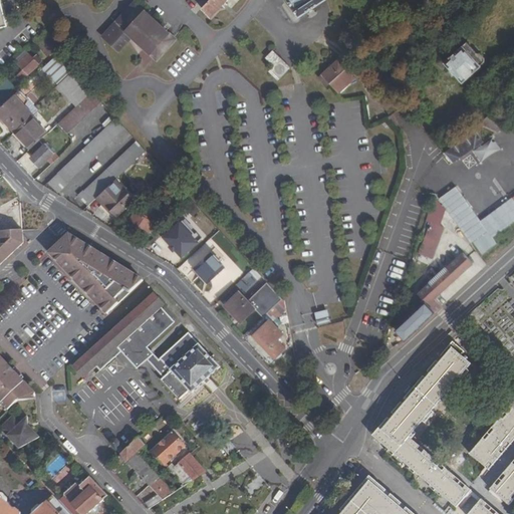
[(0,0),(0,23),(9,21),(2,0),(0,0)]
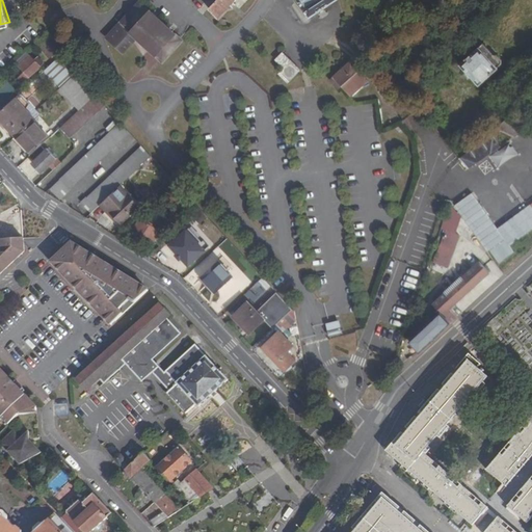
[(217,0),(210,9),(220,20),(237,0),(217,0)]
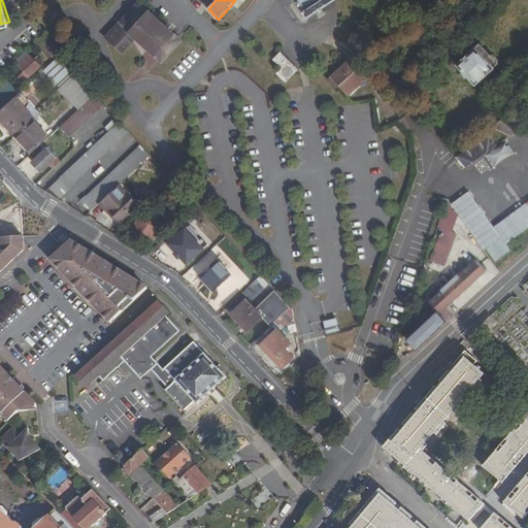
[(296,0),(307,15),(331,0),(296,0)]
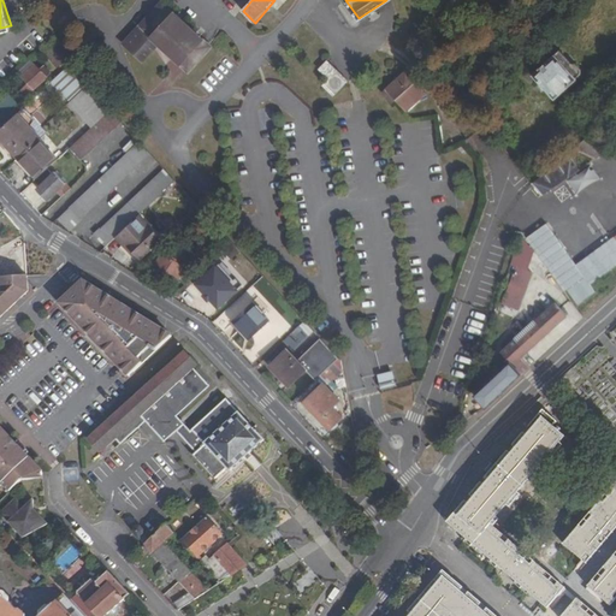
[(124,45),(144,63),(161,46),(187,71),(211,46),(163,1),(157,7),(158,9),(147,19),(146,18),(138,25),(141,27),(124,45)]
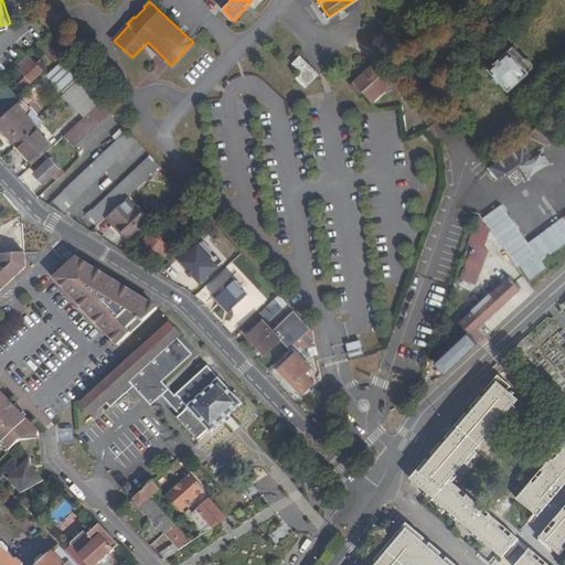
[(53,32),(44,40),(59,55),(67,48),(53,32)]
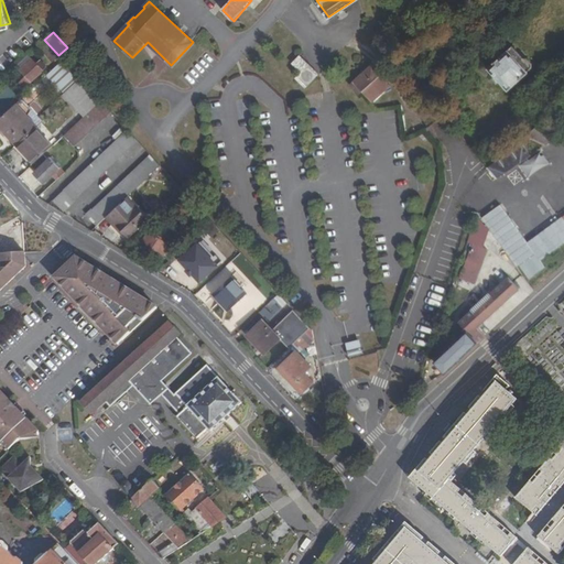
[(510,53),(507,49),(487,67),(508,89),(528,72),(525,69),(532,66),(532,61),(527,55),(520,55),(519,56),(512,50),(510,53)]
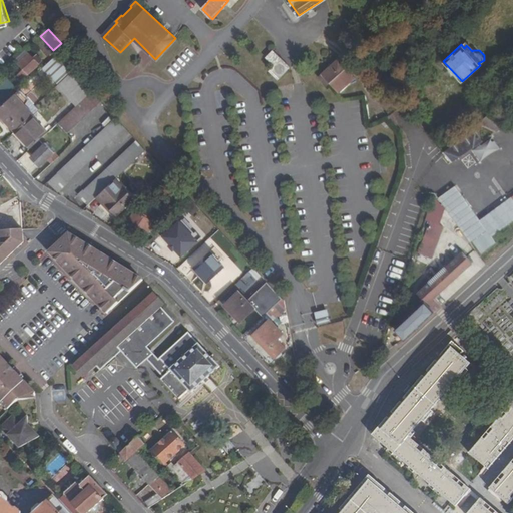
[(269,70),(278,79),(291,68),(274,50),(268,56),(275,65),(269,70)]
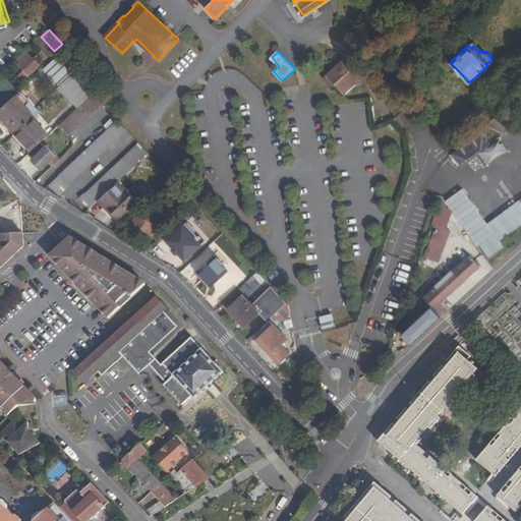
[(20,62),(30,73),(41,64),(30,53),(20,62)]
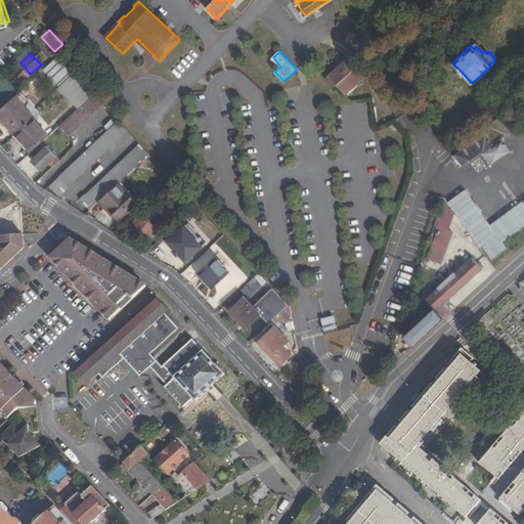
[(74,72),(58,55),(46,68),(60,83),(74,72)]
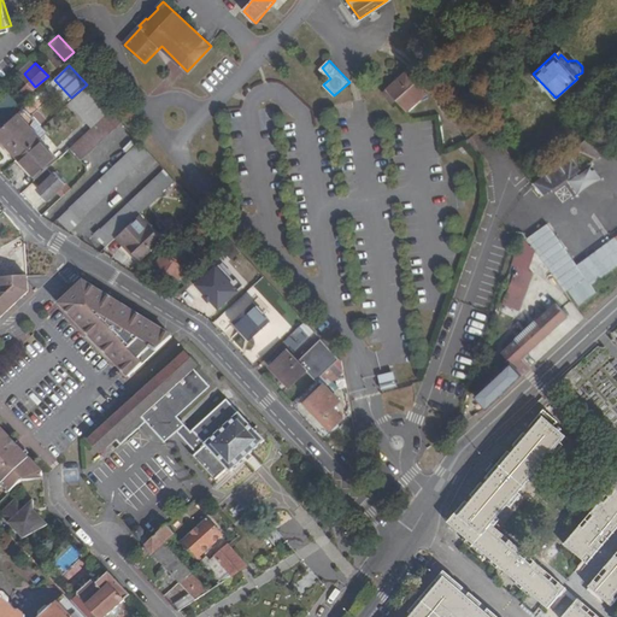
[(397,78),(385,89),(405,113),(428,93),(407,70),(403,74),(401,71),(395,77),(397,78)]
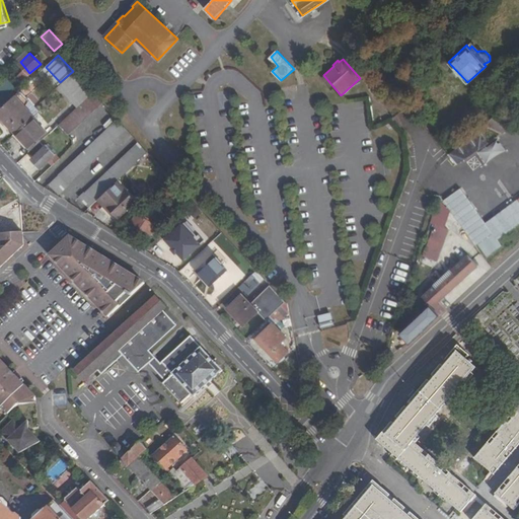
[(60,82),(79,103),(92,91),(90,89),(73,71),(60,82)]
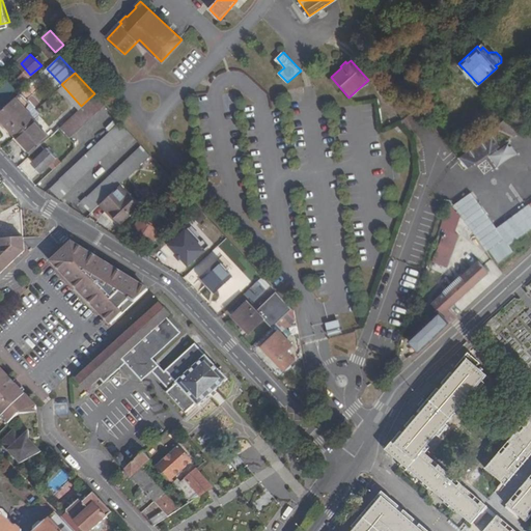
[(36,107),(21,90),(16,94),(35,115),(39,111),(36,107)]
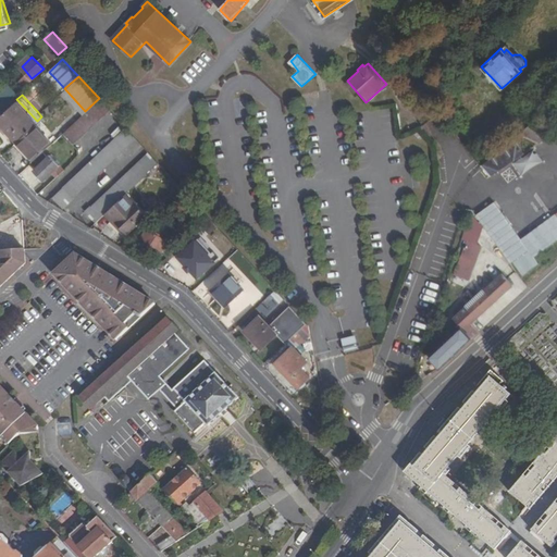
[(109,110),(99,98),(85,111),(83,113),(62,132),(73,144),(109,110)]
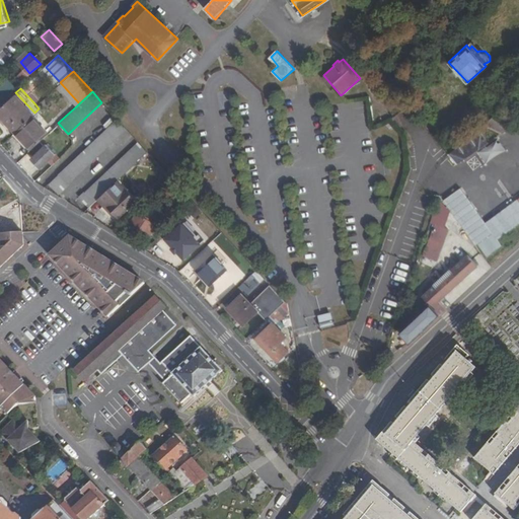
[(34,113),(15,92),(2,105),(0,106),(0,112),(7,120),(16,130),(32,115),(34,113)]
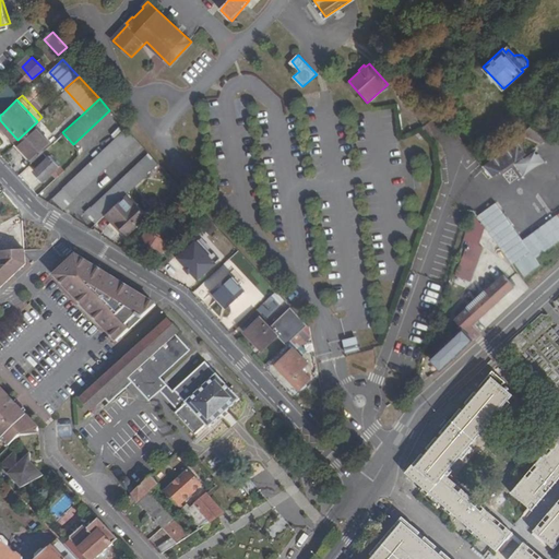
[(34,158),(52,142),(35,123),(18,140),(16,141),(34,158)]
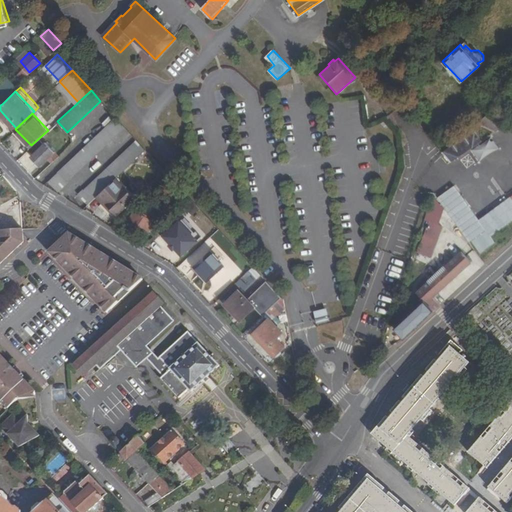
[(127,128),(115,115),(87,143),(47,179),(58,190),(127,128)]
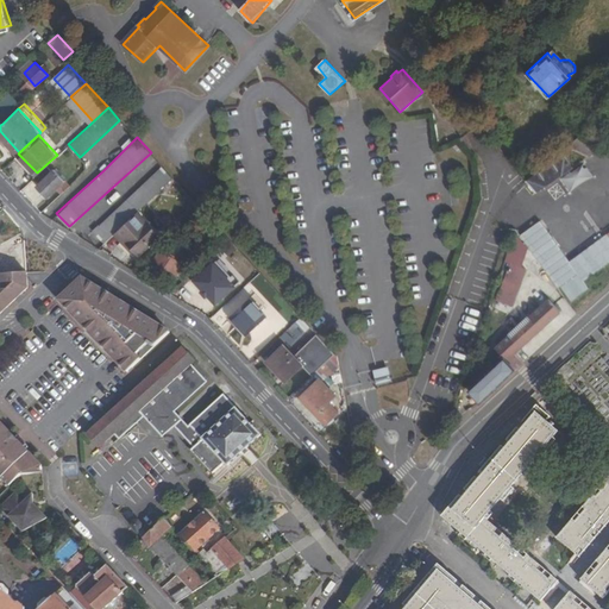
[(33,176),(37,173),(18,154),(14,156),(33,176)]
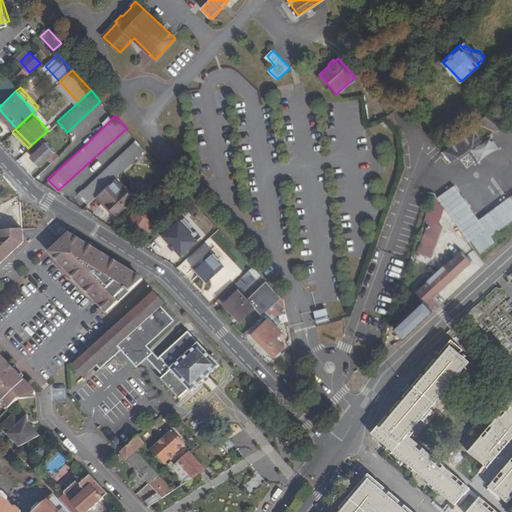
[(475,130),(442,151),(444,153),(450,161),(482,140),(481,137),(475,130)]
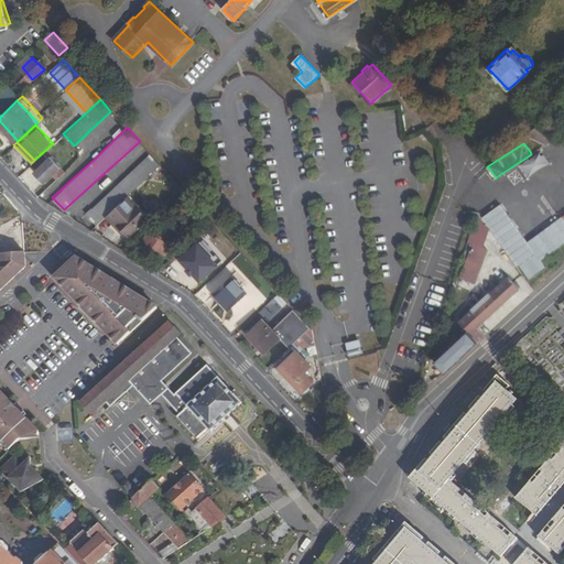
[(531,154),(544,145),(542,143),(530,151),(531,154)]
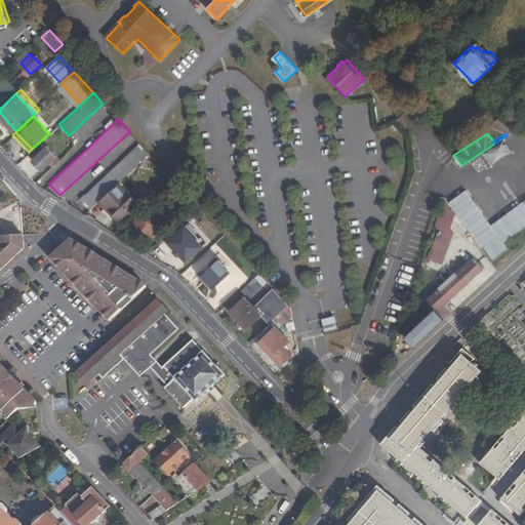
[(121,178),(150,153),(139,142),(86,191),(86,192),(81,197),(90,207),(101,198),(119,180),(121,178)]
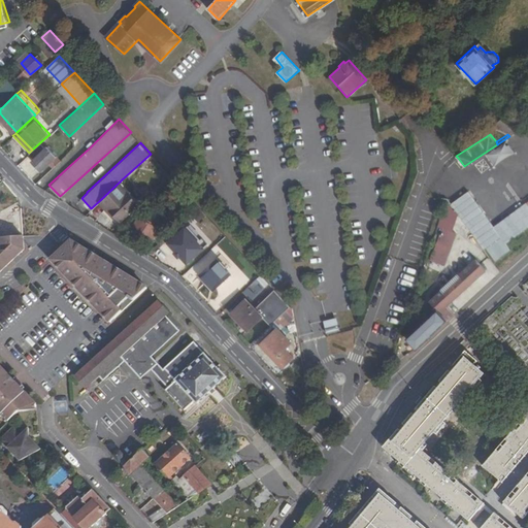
[(61,159),(48,144),(32,158),(41,167),(51,160),(55,164),(61,159)]
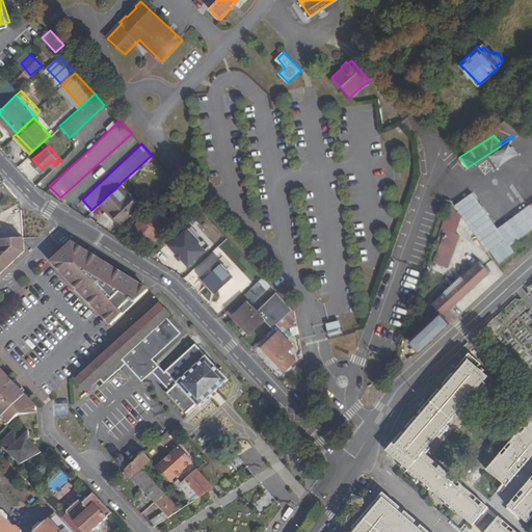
[(26,160),(20,167),(29,175),(34,168),(26,160)]
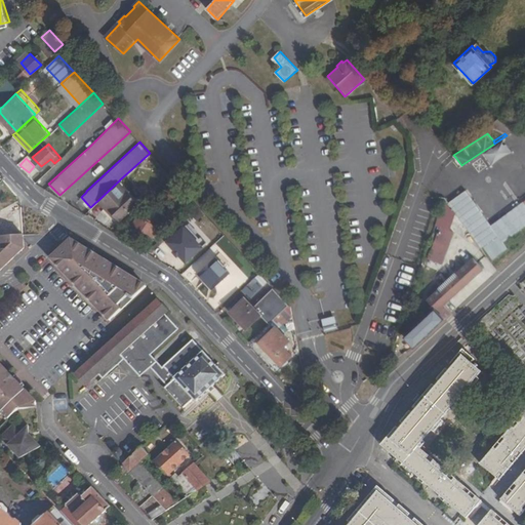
[(172,187),(177,182),(171,176),(167,180),(172,187)]
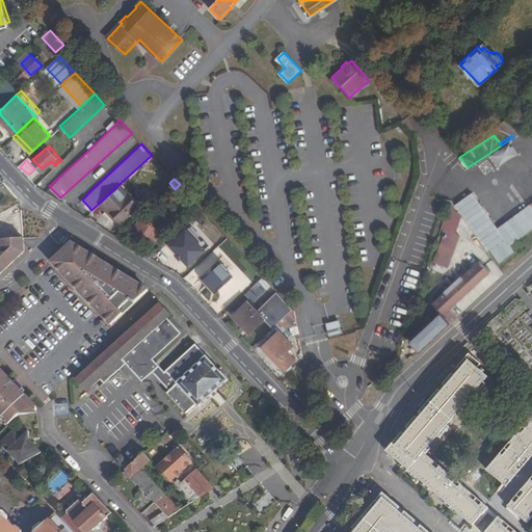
[(141,200),(123,181),(121,183),(139,202),(141,200)]
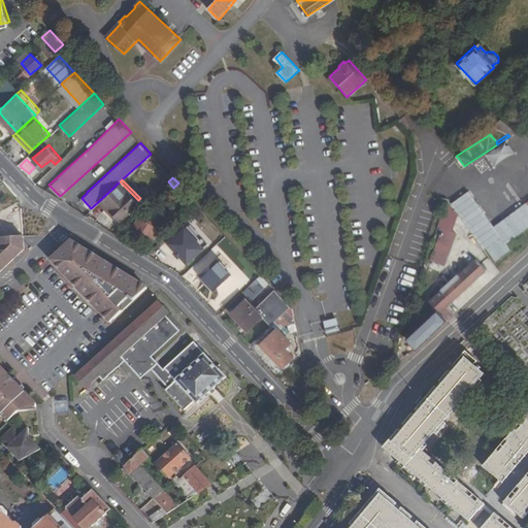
[(138,200),(120,182),(101,199),(107,206),(109,203),(119,211),(116,213),(121,219),(138,200)]
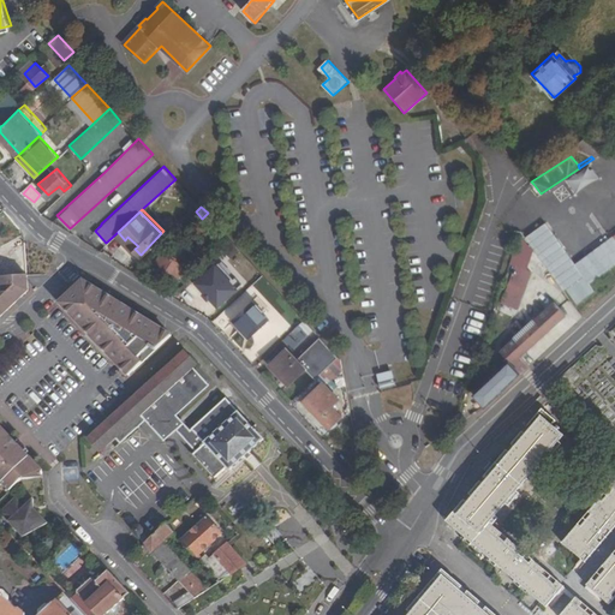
[(224,243),(231,238),(212,218),(206,224),(224,243)]
